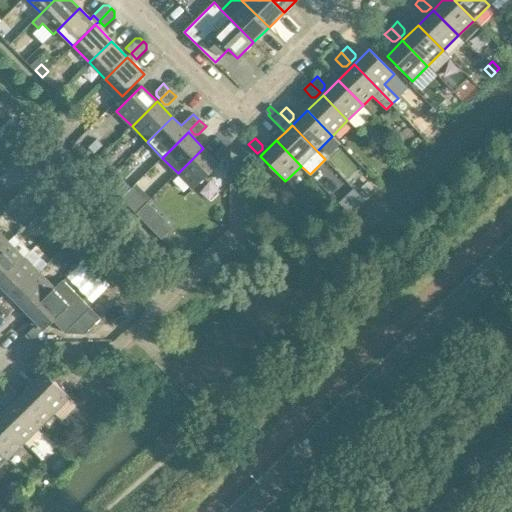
[(217,152),(217,156),(221,161),(231,152),(224,145),(217,152)]
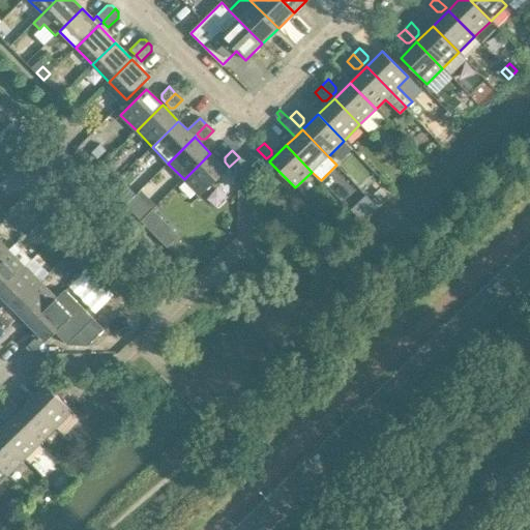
[(210,153),(184,179),(200,196),(226,170),(210,153)]
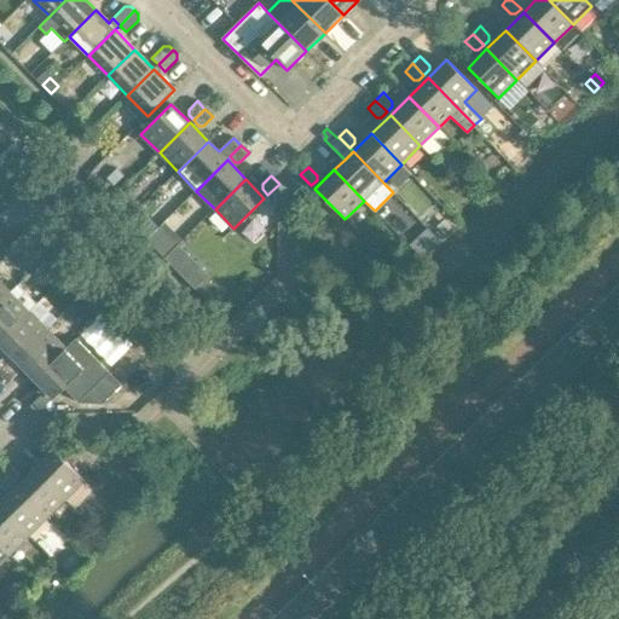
[(128,221),(137,230),(148,219),(139,210),(128,221)]
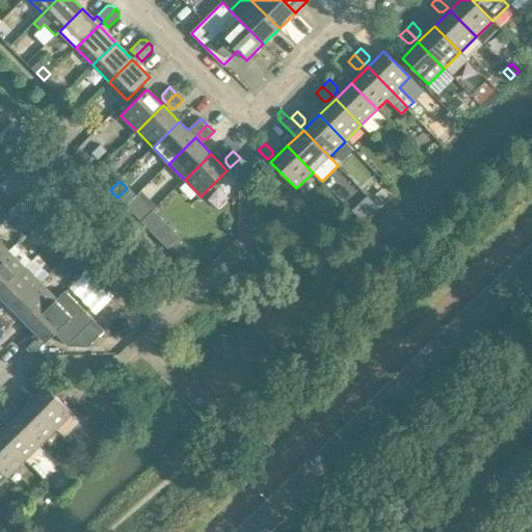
[(367,195),(362,200),(373,211),(377,206),(367,195)]
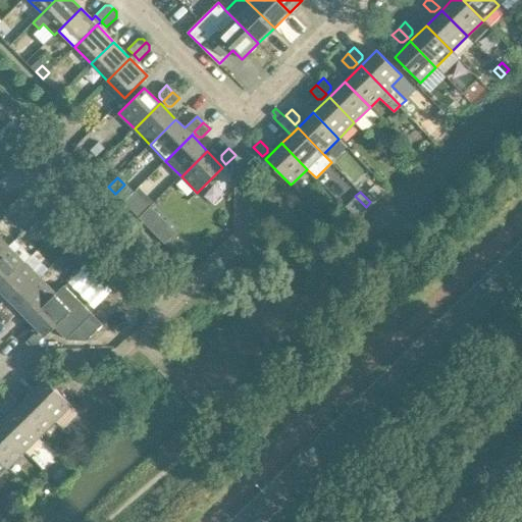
[(148,208),(133,193),(123,202),(139,217),(148,208)]
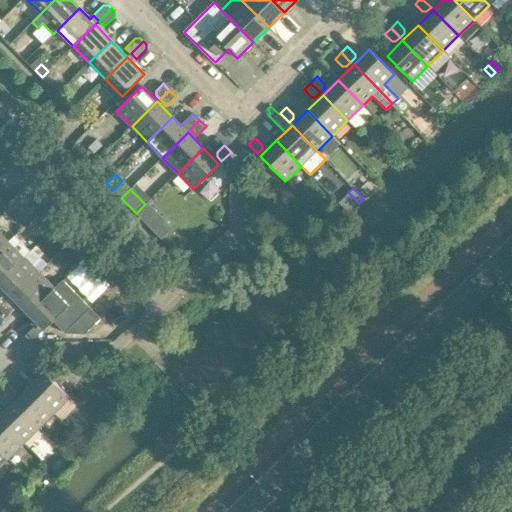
[(45,208),(36,216),(51,231),(59,224),(45,208)]
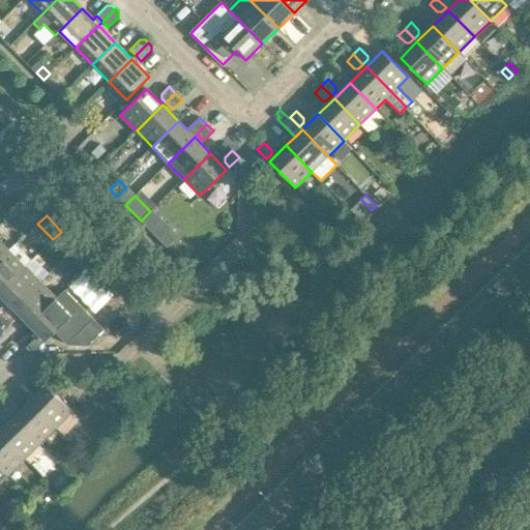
[(0,258),(8,251),(0,241),(0,258)]
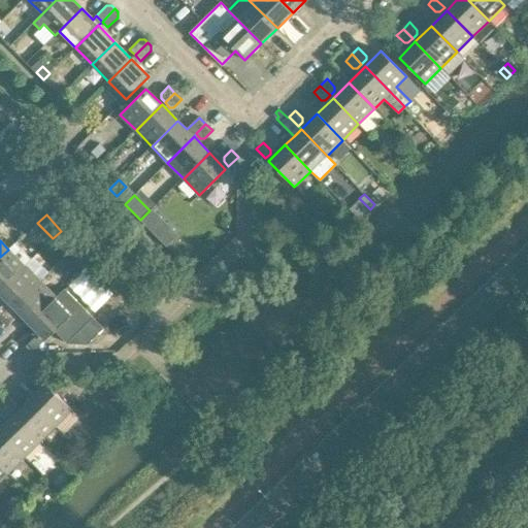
[(8,250),(0,257),(0,289),(24,265),(31,259),(14,243),(8,250)]
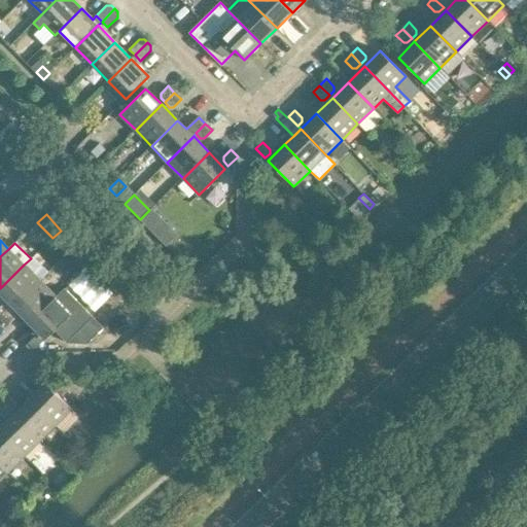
[(76,245),(65,255),(81,272),(93,261),(76,245)]
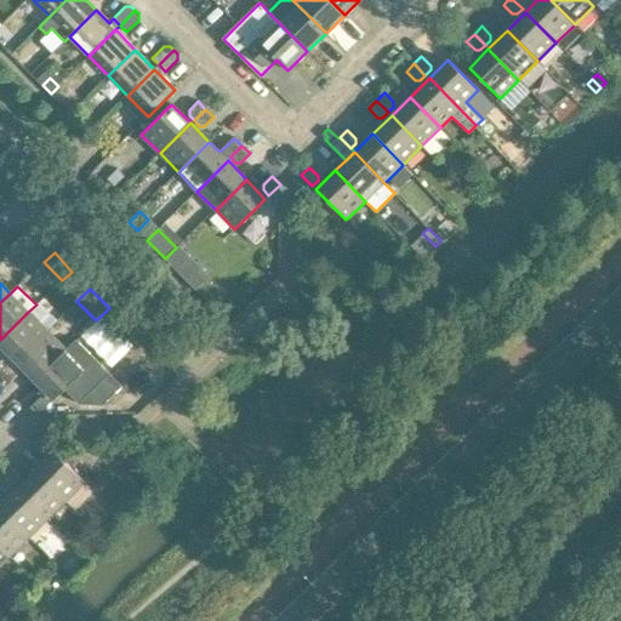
[(33,296),(39,301),(45,295),(39,290),(33,296)]
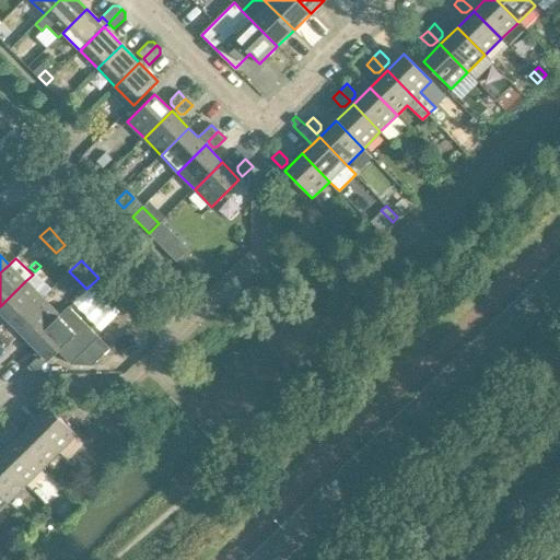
[(0,306),(0,311),(14,326),(43,299),(25,281),(0,306)]
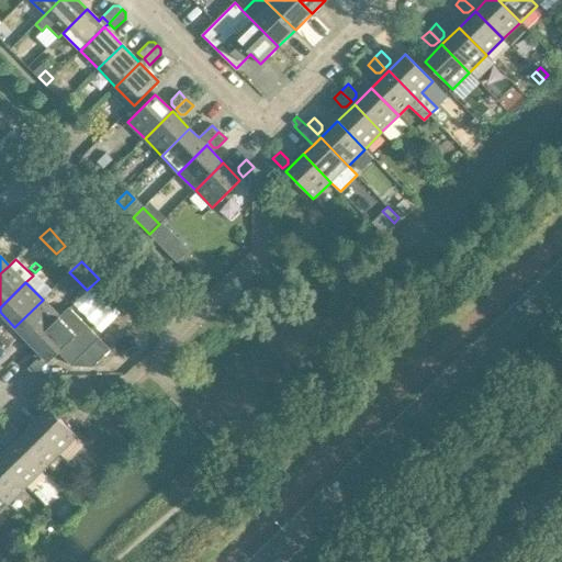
[(14,327),(32,345),(59,317),(59,316),(43,300),(14,327)]
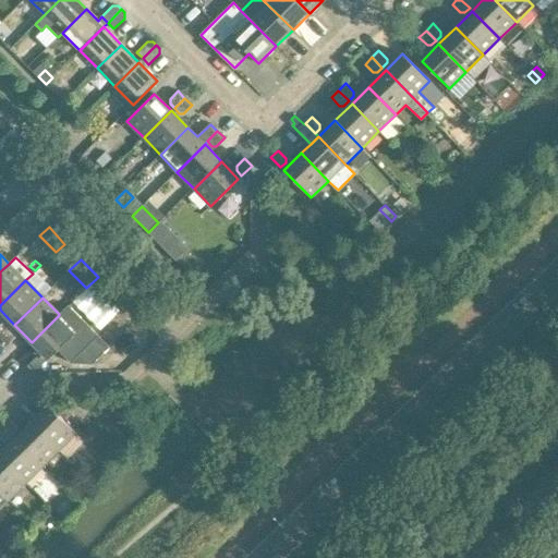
[(59,315),(32,342),(48,359),(58,350),(71,363),(92,364),(109,347),(98,336),(68,305),(59,314),(59,315)]
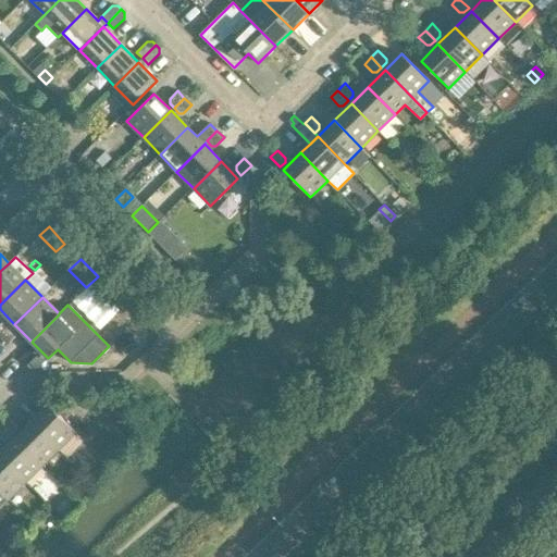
[(0,324),(0,335),(1,337),(11,327),(7,322),(2,322),(0,324)]
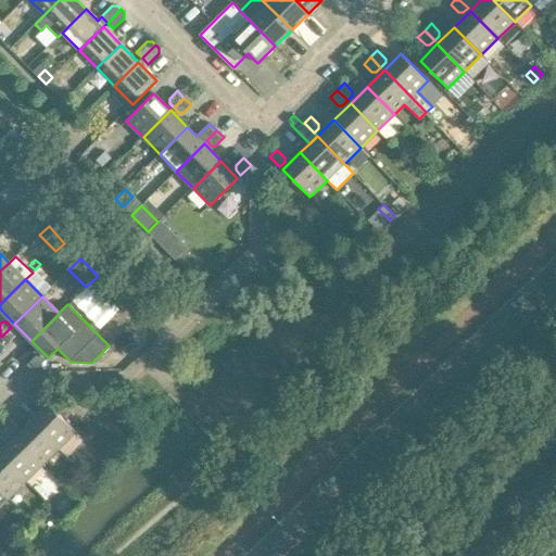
[(16,331),(11,327),(1,337),(8,343),(16,336),(16,331)]
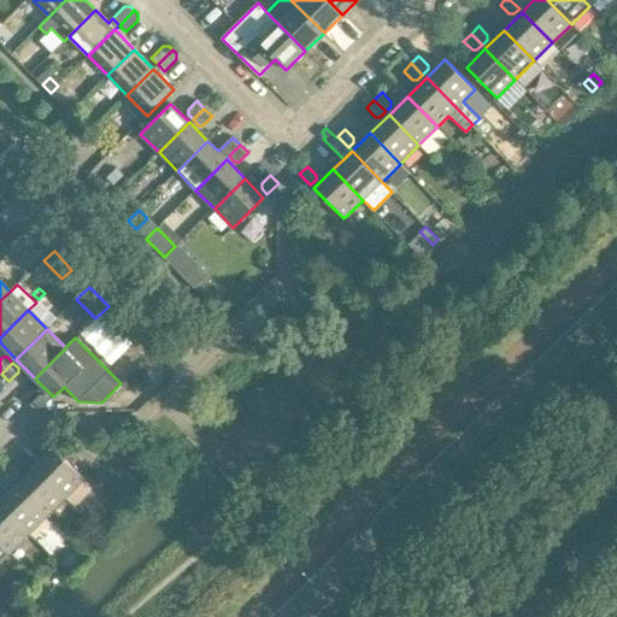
[(40,395),(30,404),(39,411),(50,400),(45,395),(40,395)]
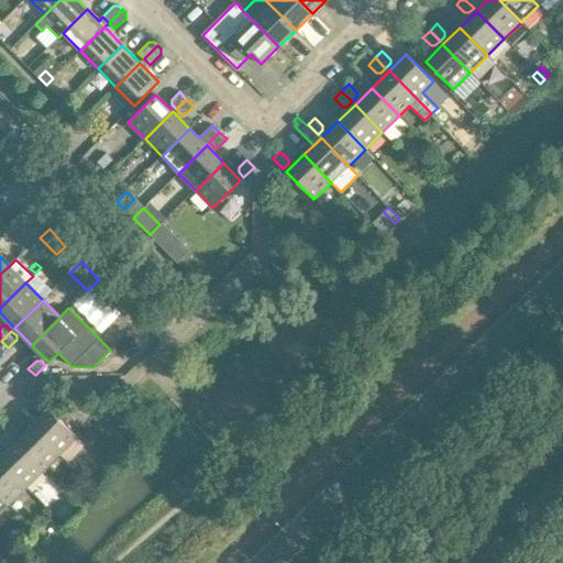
[(36,396),(29,403),(36,410),(41,410),(46,406),(36,396)]
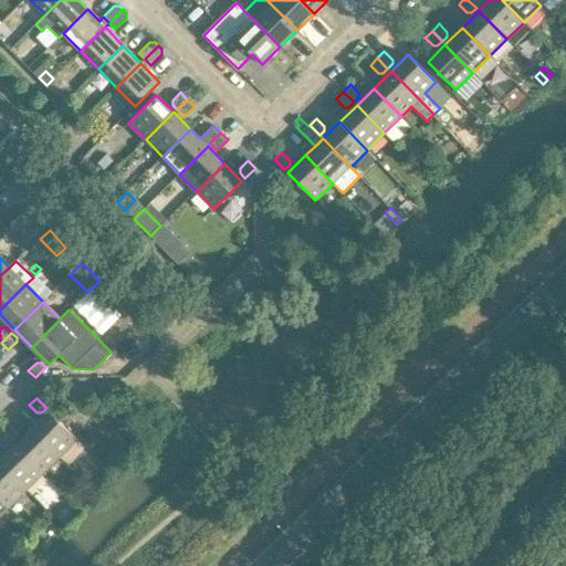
[(50,411),(32,428),(60,456),(77,439),(50,411)]
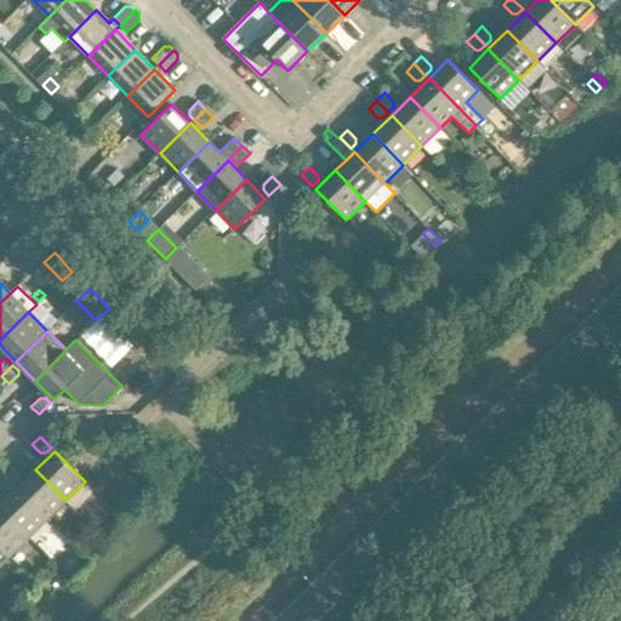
[(10,466),(1,474),(13,485),(18,479),(18,476),(10,466)]
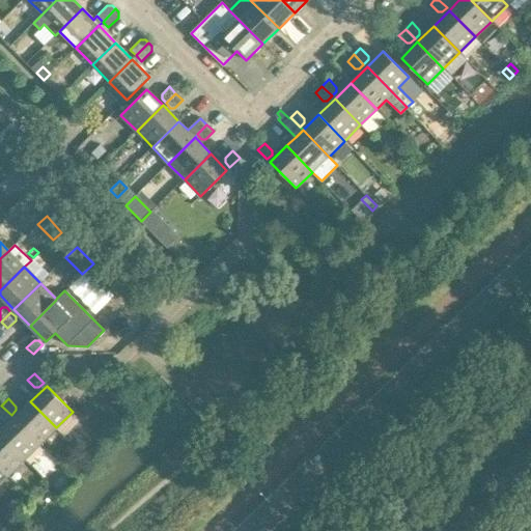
[(30,401),(15,417),(40,444),(56,427),(30,401)]
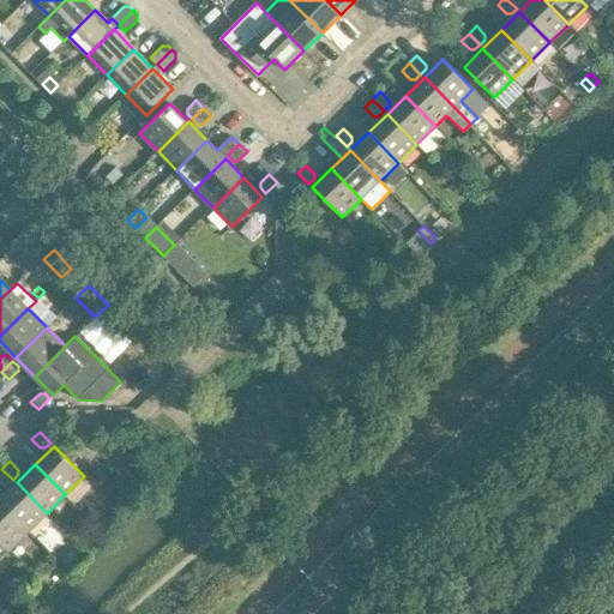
[(7,485),(13,480),(1,469),(0,469),(0,482),(2,485),(7,485)]
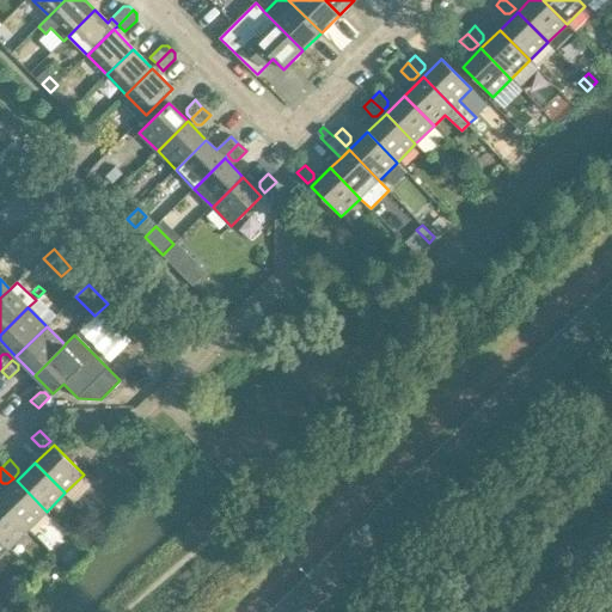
[(0,501),(28,530),(47,512),(17,481),(0,496),(0,501)]
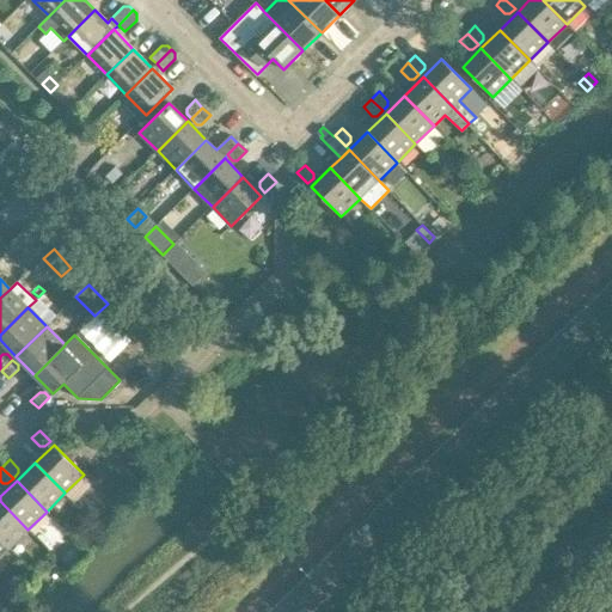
[(0,501),(0,538),(8,548),(28,530),(0,501)]
